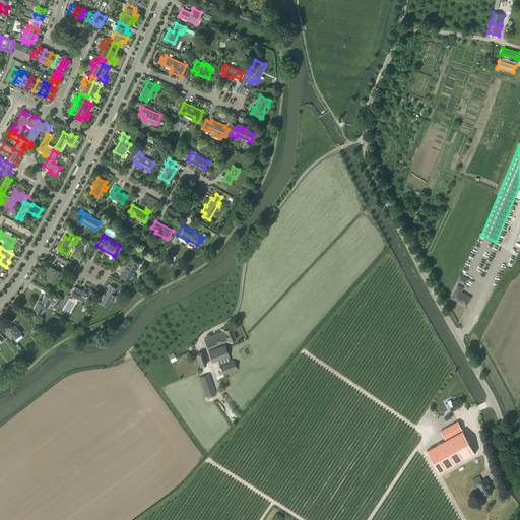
[(140,263),(131,258),(123,273),(122,273),(120,275),(121,276),(132,282),(136,276),(133,274),(140,263)]
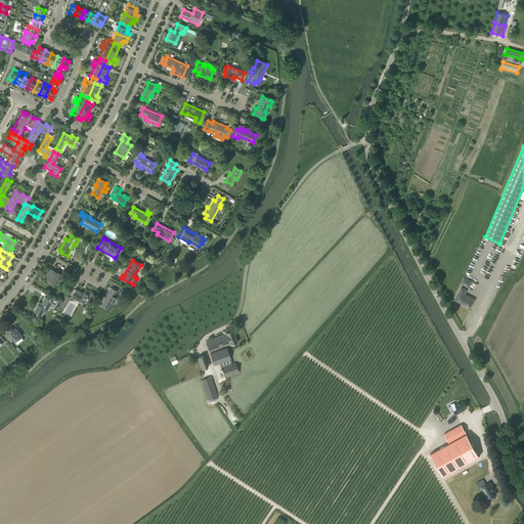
[(55,286),(60,275),(52,270),(49,268),(44,279),(55,286)]
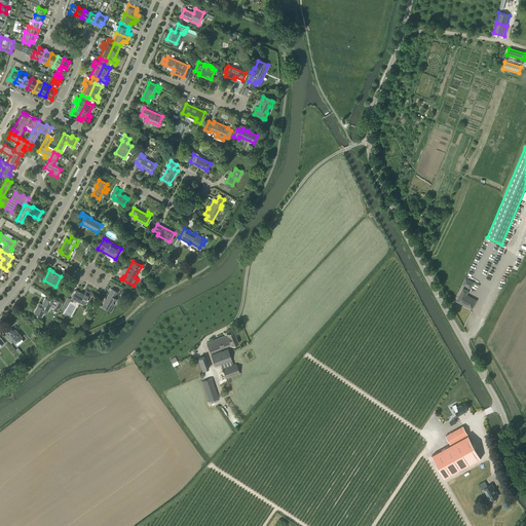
[(462,285),(471,289),(474,283),(465,278),(462,285)]
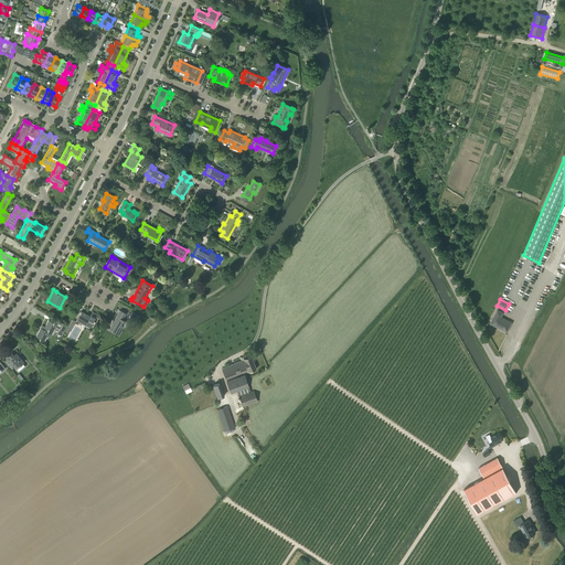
[(120,310),(115,320),(109,329),(119,334),(126,321),(123,320),(126,315),(120,310)]
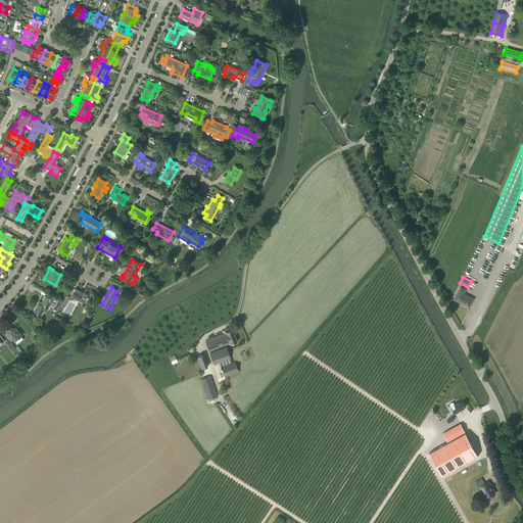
[(460,300),(470,306),(473,299),(467,296),(463,294),(465,290),(461,287),(455,299),(459,302),(460,300)]
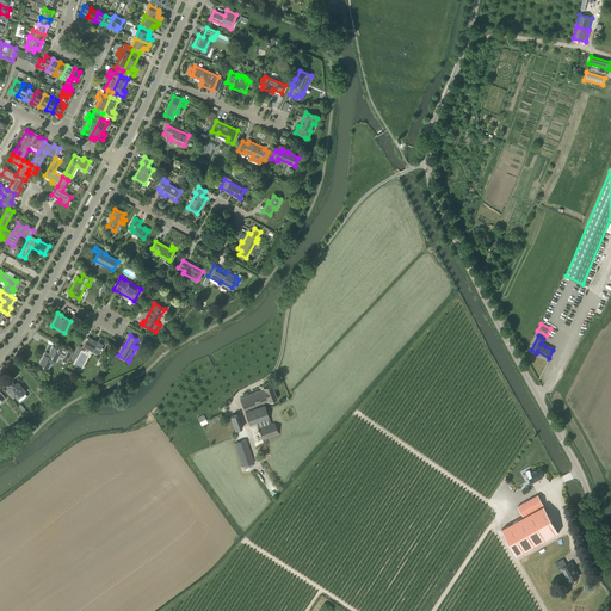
[(98,341),(88,337),(82,346),(92,351),(98,355),(103,352),(103,350),(104,349),(104,344),(106,344),(107,341),(99,338),(98,341)]
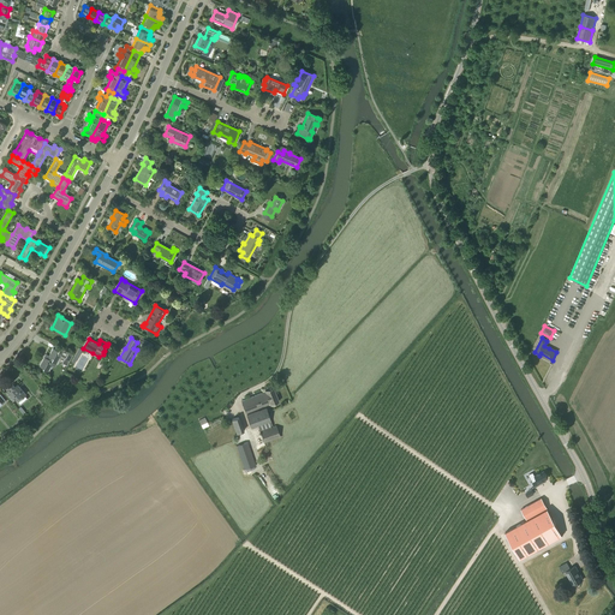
[(43,371),(48,374),(52,366),(54,368),(61,356),(64,358),(67,352),(59,348),(57,352),(53,350),(49,357),(46,354),(40,366),(45,369),(43,371)]
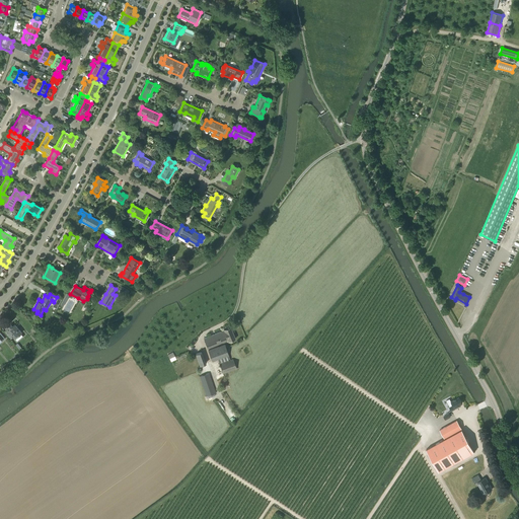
[(21,332),(14,325),(12,326),(11,325),(8,327),(9,328),(4,332),(10,340),(12,339),(11,337),(14,335),(16,338),(21,332)]
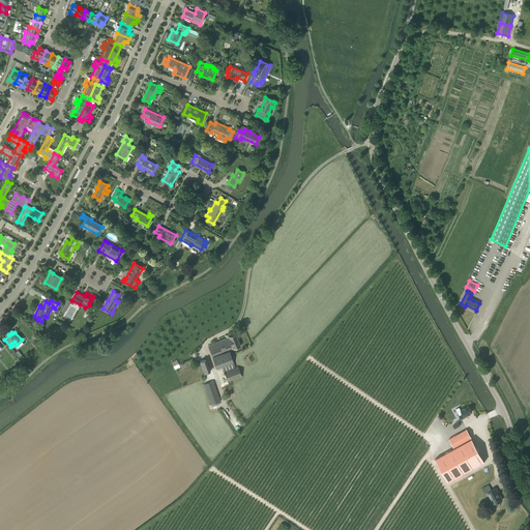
[(235,351),(237,351),(236,348),(241,346),(236,334),(229,337),(208,346),(212,356),(232,349),(233,350),(234,349),(235,351)]
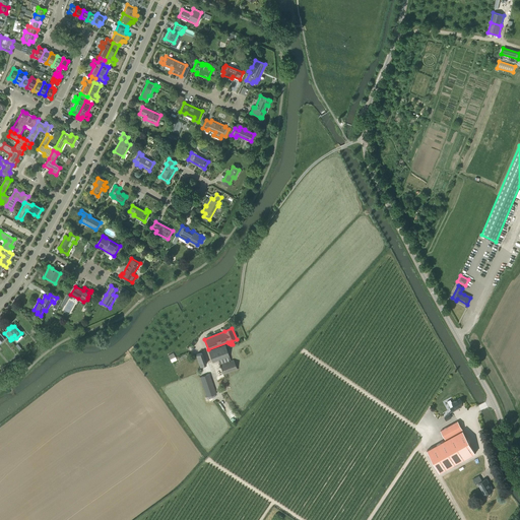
[(231,361),(225,345),(208,351),(212,363),(218,361),(219,365),(231,361)]
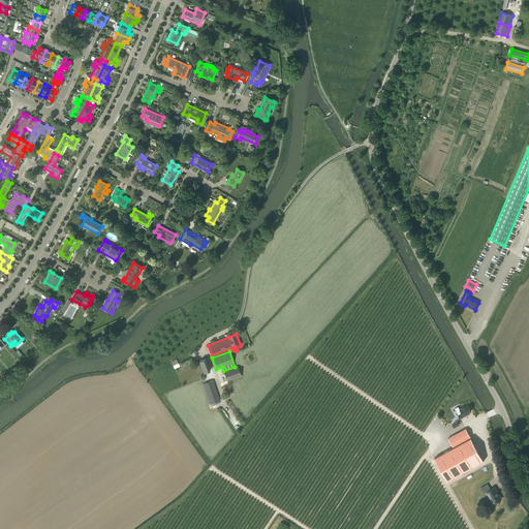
[(205,359),(199,361),(204,373),(209,371),(205,359)]
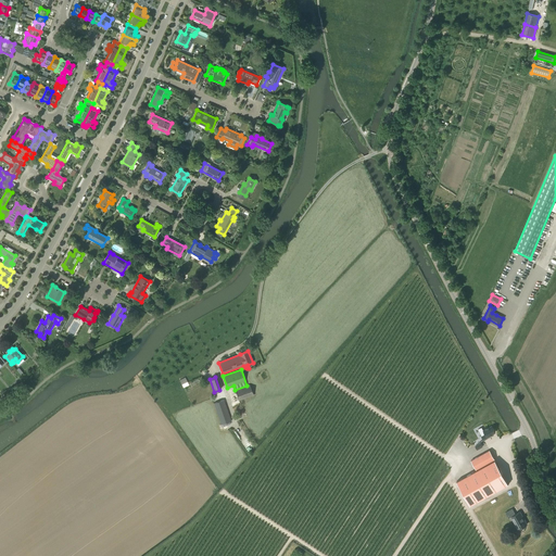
[(250,384),(235,390),(239,401),(254,395),(250,384)]
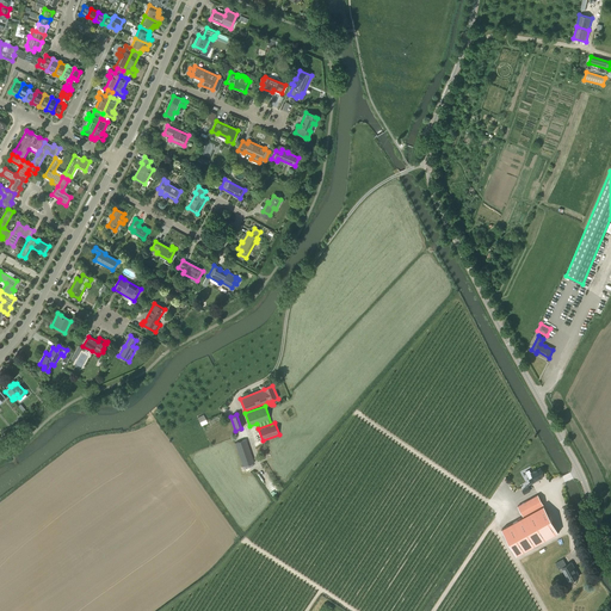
[(254,463),(246,439),(235,444),(242,467),(244,467),(254,463)]
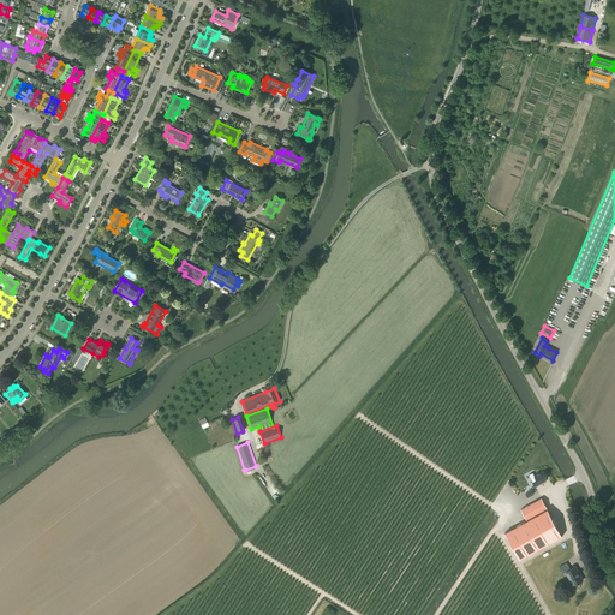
[(536,487),(545,481),(545,479),(548,478),(544,471),(535,476),(537,481),(533,483),(536,487)]
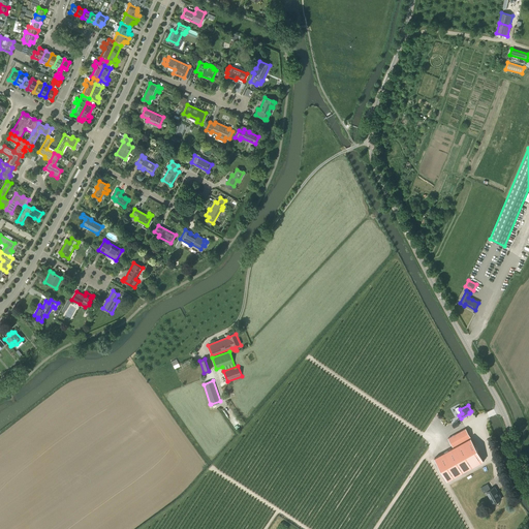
[(466,429),(448,438),(454,447),(434,458),(447,480),(484,461),(470,437),(466,429)]
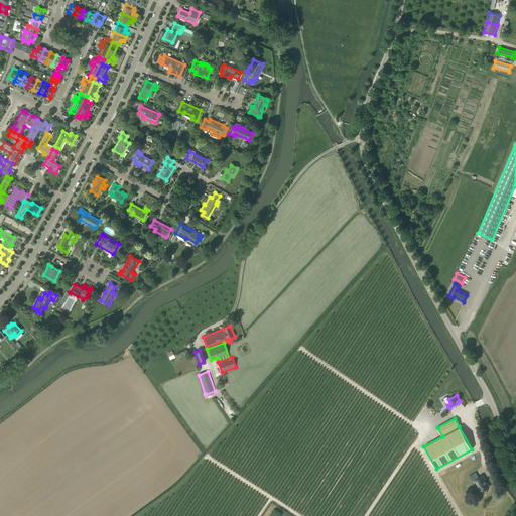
[(472,481),(474,480),(480,492),(489,487),(483,475),(478,478),(476,473),(469,476),(472,481)]
